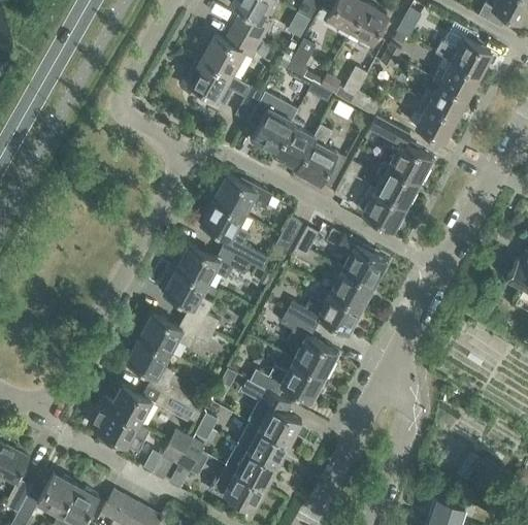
[(235,28),(260,41),(268,26),(261,22),(272,0),(235,0),(232,6),(243,12),(235,28)]
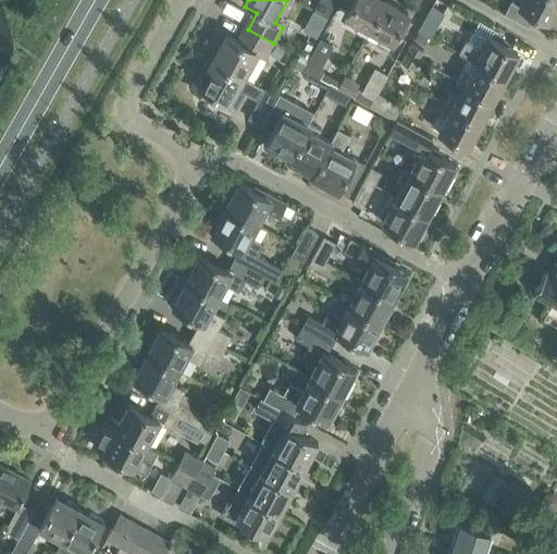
[(320,0),(313,12),(313,13),(326,21),(337,0),(320,0)]
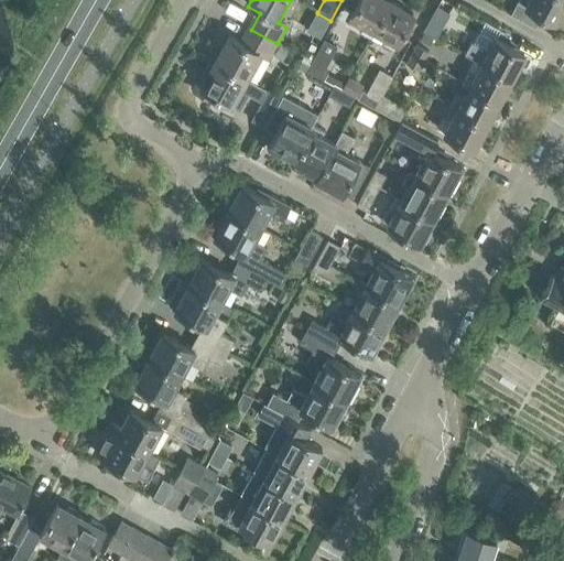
[(360,34),(370,39),(370,40),(375,32),(390,3),(383,0),(361,0),(351,19),(365,27),(360,34)]
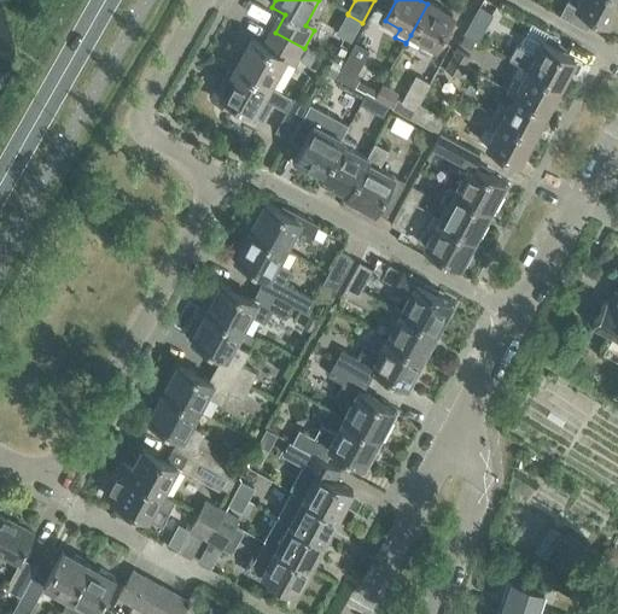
[(617,0),(570,0),(567,5),(576,10),(570,23),(588,33),(595,18),(608,25),(617,6),(617,0)]
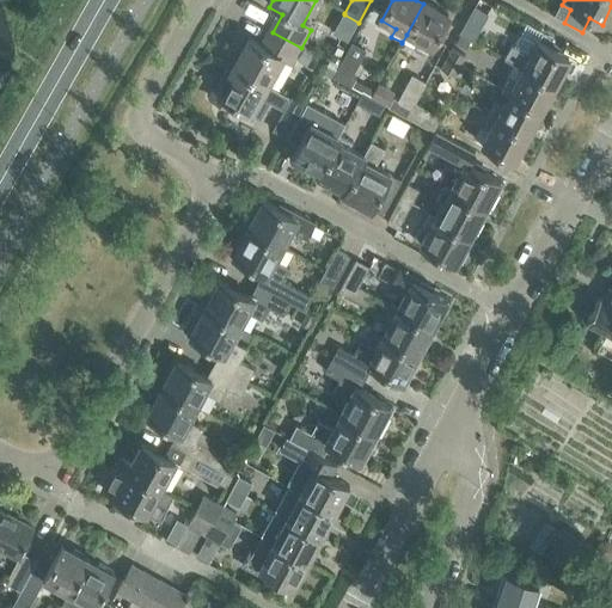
[(423,4),(407,35),(421,42),(416,50),(428,56),(448,18),(423,4)]
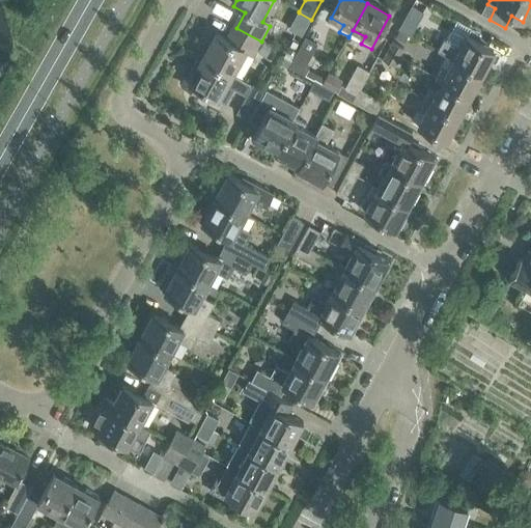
[(411,8),(399,31),(398,32),(408,37),(411,38),(423,16),(411,8)]
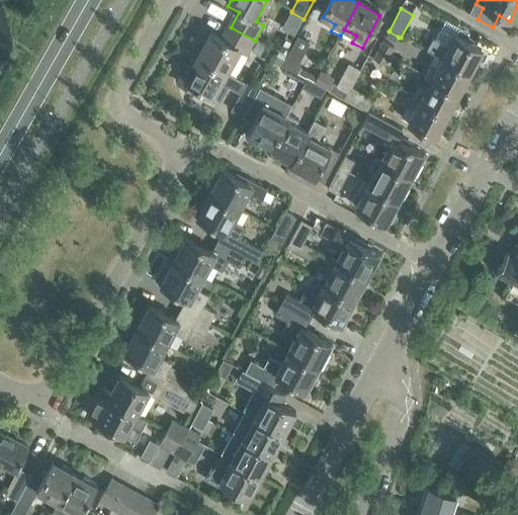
[(431,40),(426,50),(436,56),(470,73),(482,53),(455,37),(459,31),(445,23),(435,43),(431,40)]
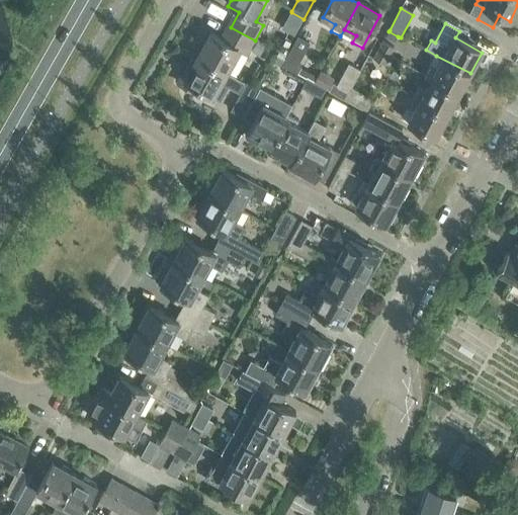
[(198,59),(226,74),(239,51),(247,55),(255,40),(231,27),(223,41),(211,35),(198,59)]
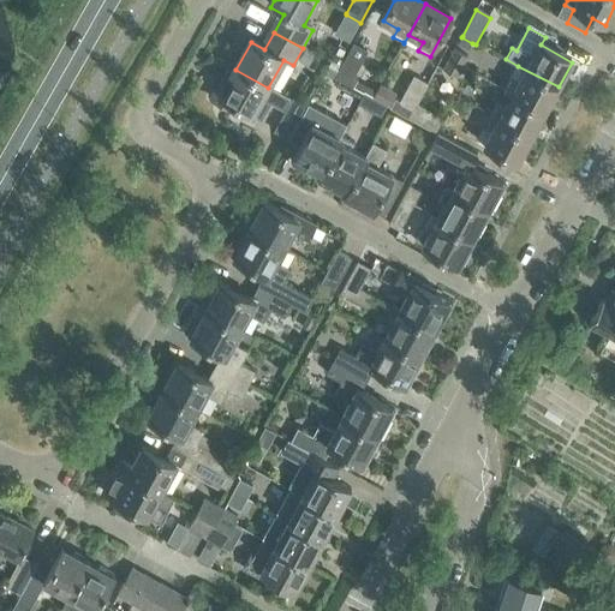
[(472,43),(461,37),(458,46),(467,52),(472,43)]
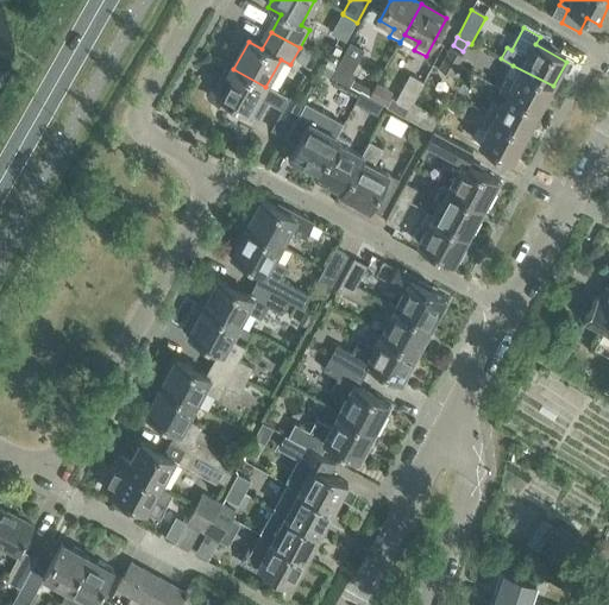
[(305,65),(311,54),(302,49),(295,61),(305,65)]
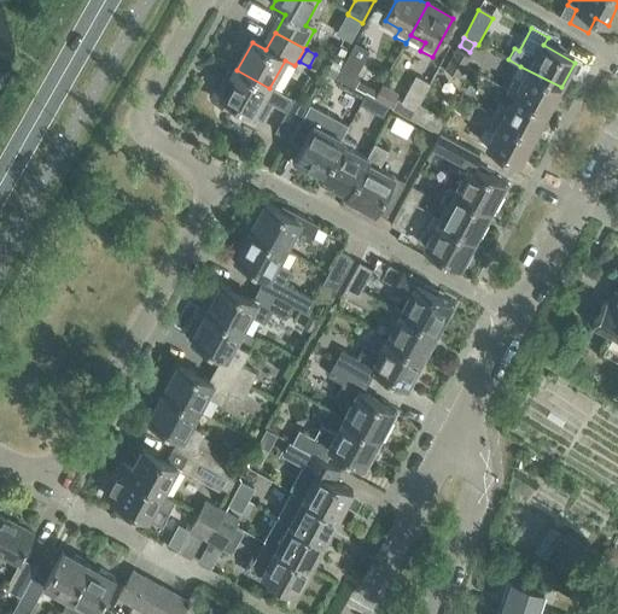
[(366,57),(354,51),(338,82),(354,91),(359,82),(355,80),(366,57)]
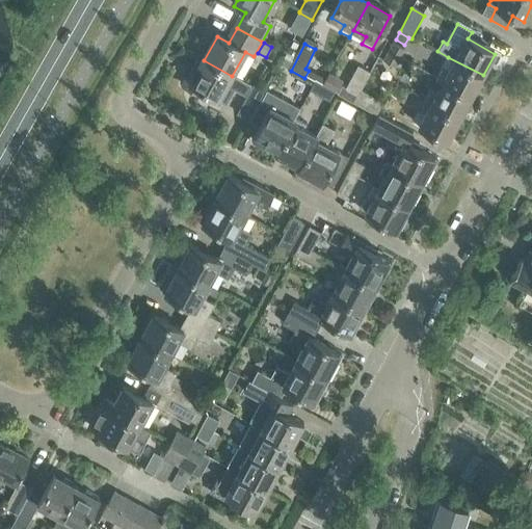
[(389,53),(399,59),(403,51),(393,45),(389,53)]
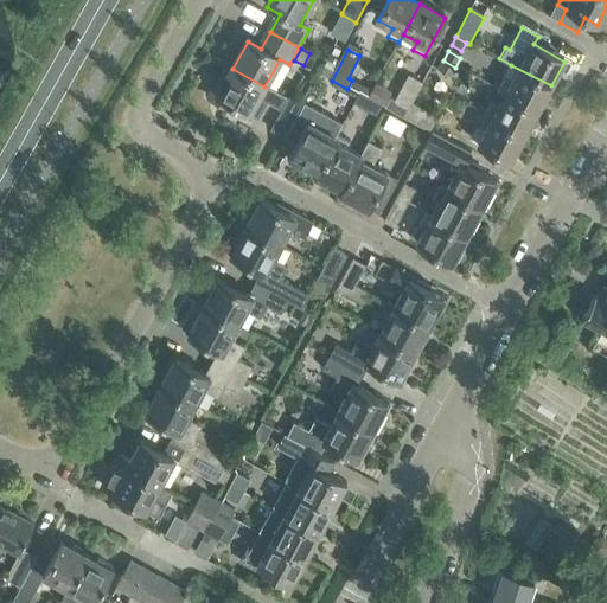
[(455,68),(443,61),(439,70),(451,76),(455,68)]
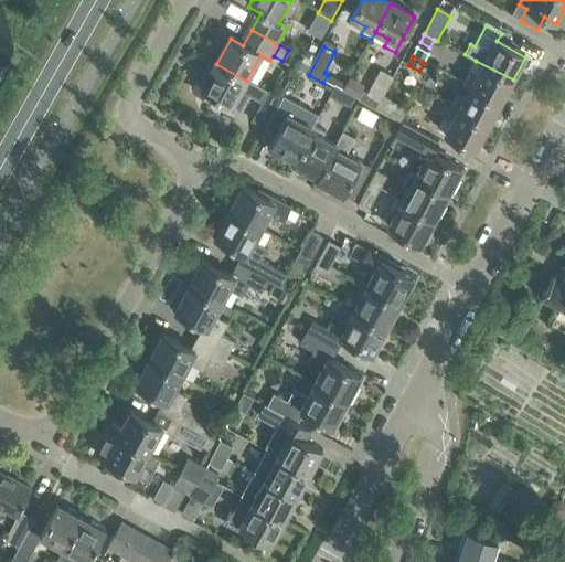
[(476,61),(464,84),(471,88),(500,103),(513,80),(476,61)]
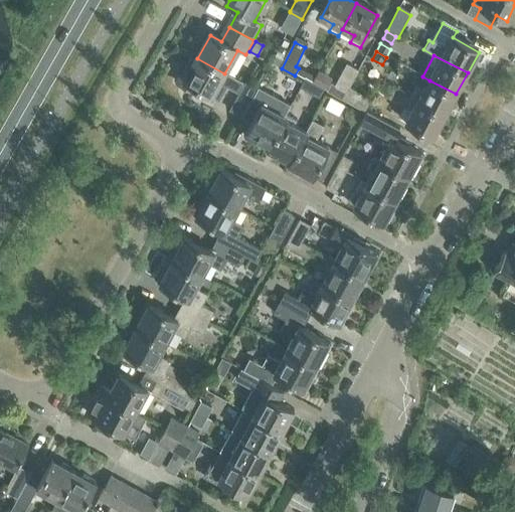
[(189,64),(178,84),(193,93),(195,89),(217,101),(225,87),(236,92),(241,82),(224,73),(197,58),(193,66),(189,64)]
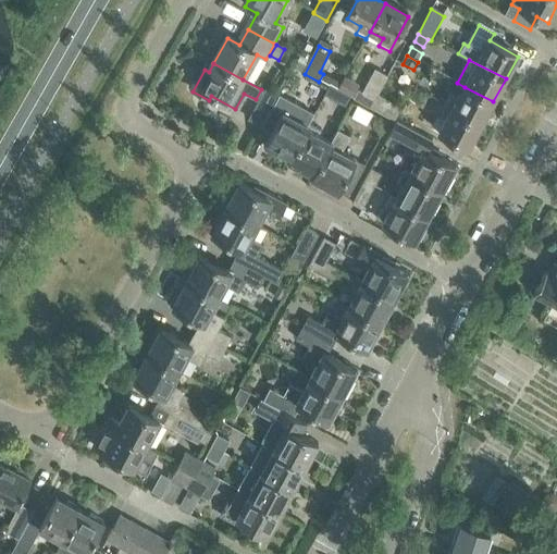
[(378,96),(387,77),(374,72),(362,94),(358,93),(354,100),(370,109),(378,96)]
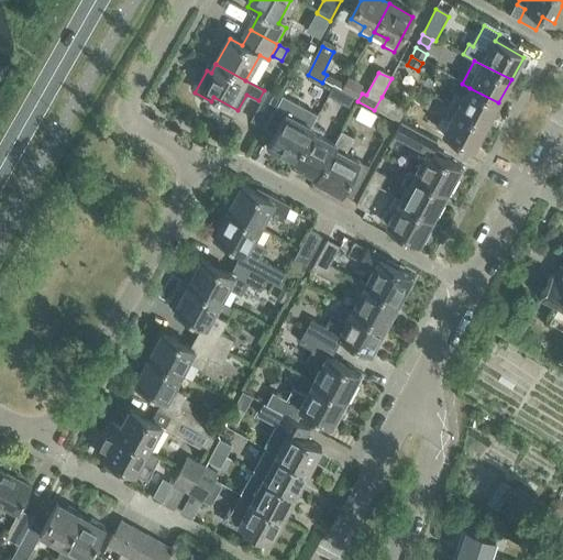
[(346,87),(343,94),(357,101),(362,94),(363,90),(349,83),(346,87)]
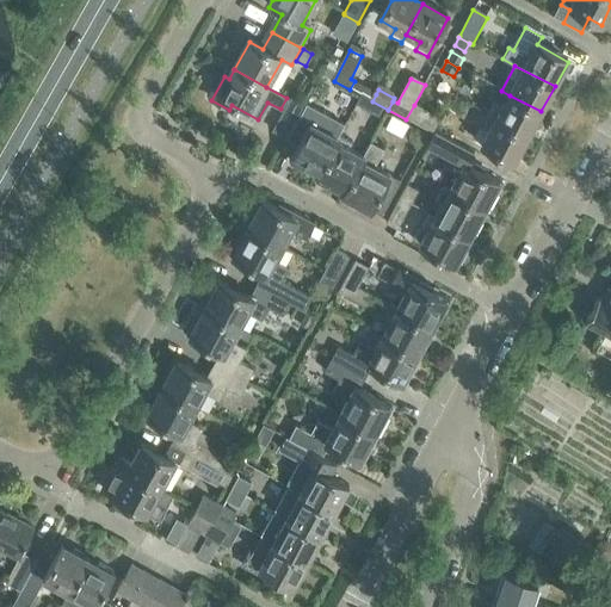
[(487,115),(497,119),(528,136),(541,111),(510,95),(503,109),(493,104),(487,115)]
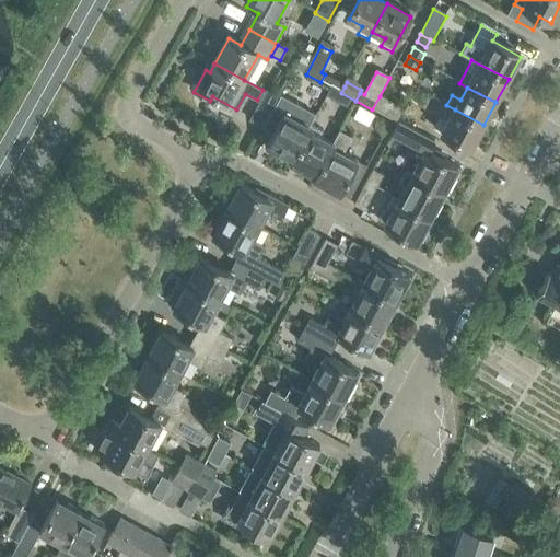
[(351,100),(331,89),(326,99),(346,109),(351,100)]
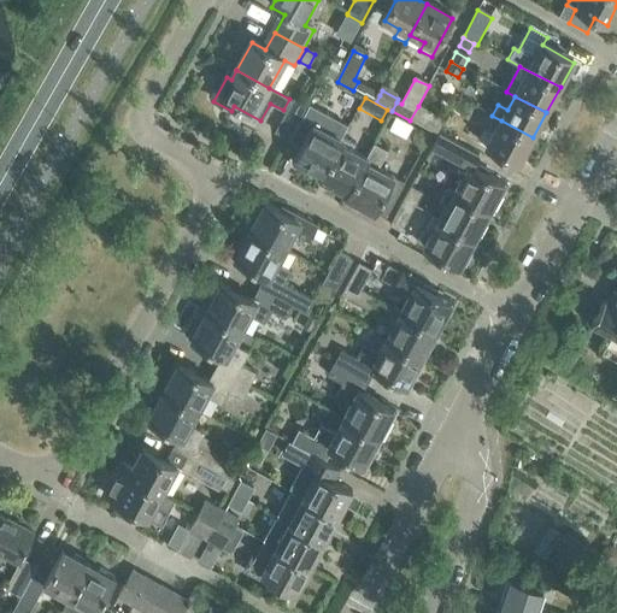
[(292,101),(275,135),(289,143),(291,142),(306,112),(309,108),(292,101)]
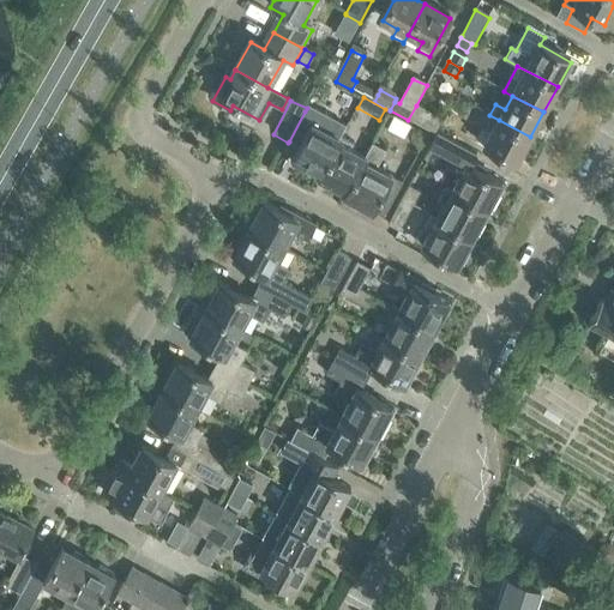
[(305,112),(289,142),(300,146),(292,163),(318,177),(319,177),(319,179),(341,139),(339,138),(341,136),(345,126),(308,106),(307,108),(305,112)]
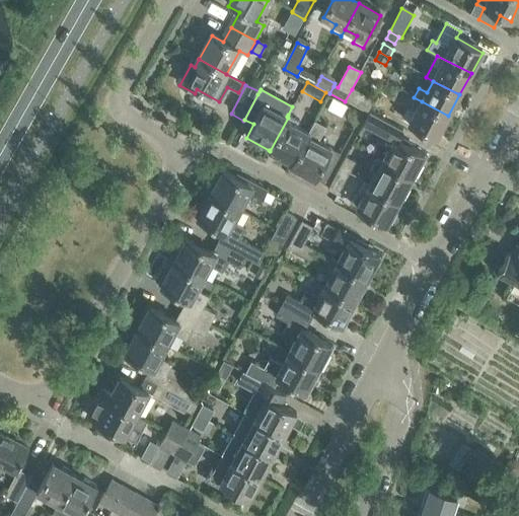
[(352,89),(345,101),(368,114),(374,102),(352,89)]
